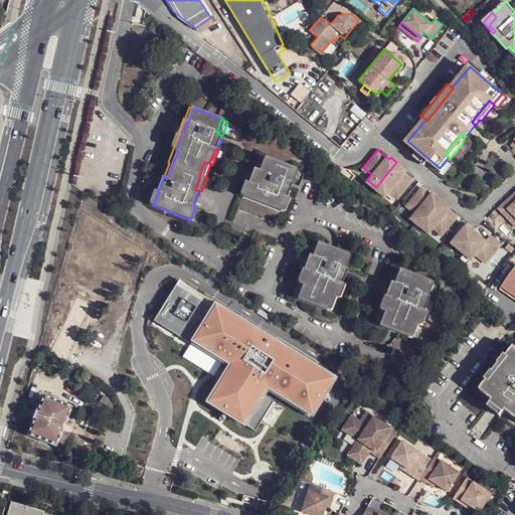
[(260,173),(266,158),(260,156),(248,184),(250,184),(255,171),(260,173)]
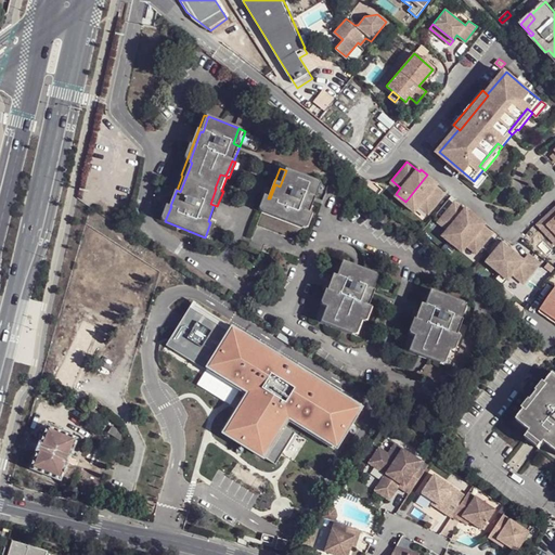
[(483,169),(474,181),(478,184),(488,172),(485,170),(483,169)]
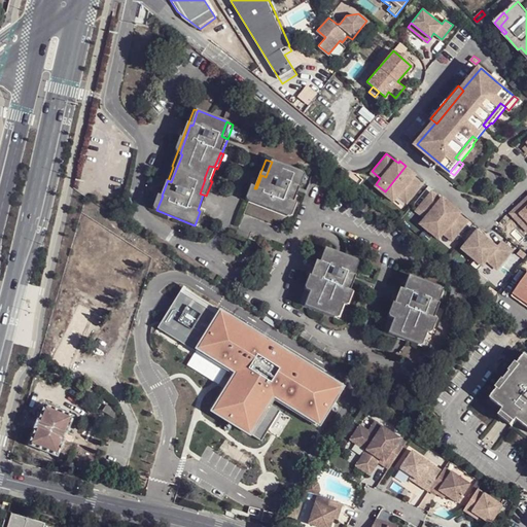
[(254,188),(249,203),(236,235),(264,245),(275,249),(286,217),(291,204),(294,204),(300,190),(295,188),(302,173),(272,162),(266,177),(261,175),(256,188),(254,188)]
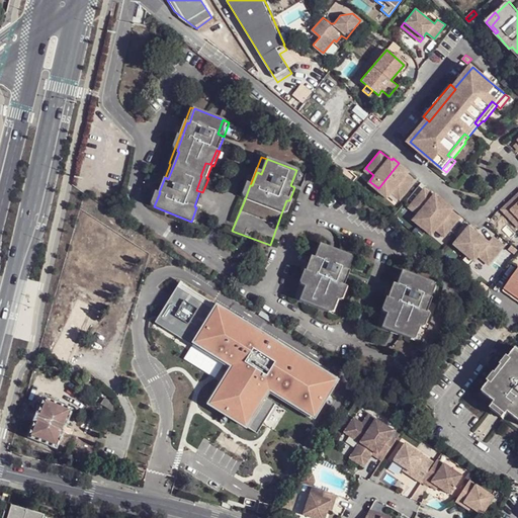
[(405,167),(399,163),(378,188),(386,195),(392,189),(400,196),(415,178),(406,171),(403,169),(405,167)]
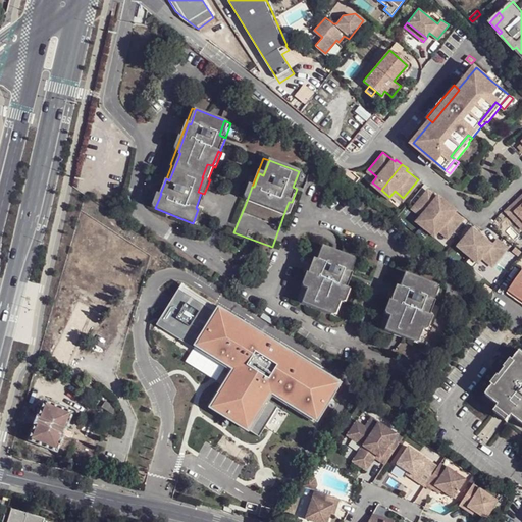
[(299,171),(293,187),(297,189),(302,173),(299,171)]
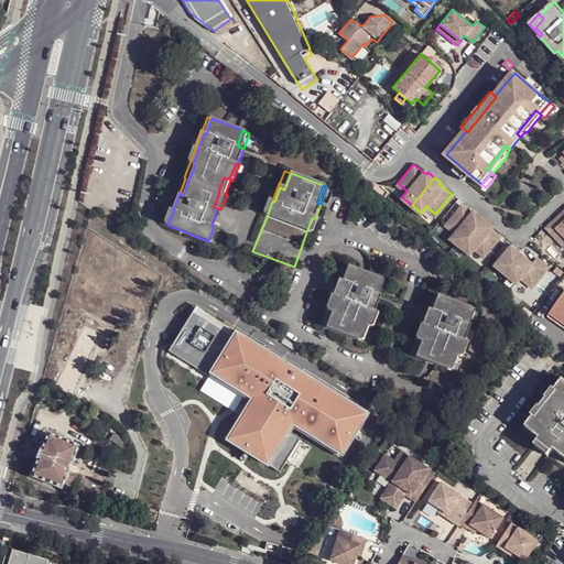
[(269,199),(262,216),(267,217),(272,202),(269,199)]
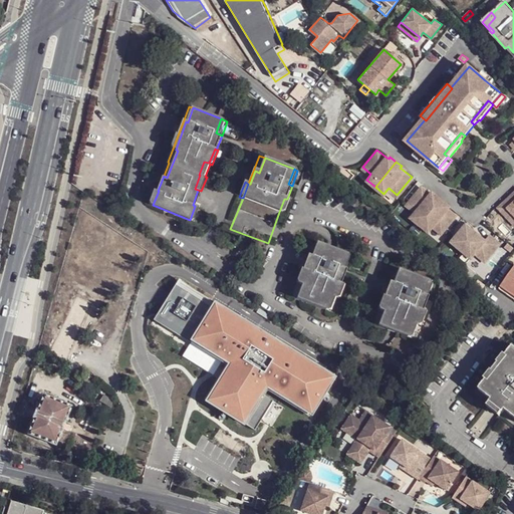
[(422,185),(408,203),(416,210),(411,215),(420,223),(440,197),(435,193),(433,195),(431,192),(422,185)]
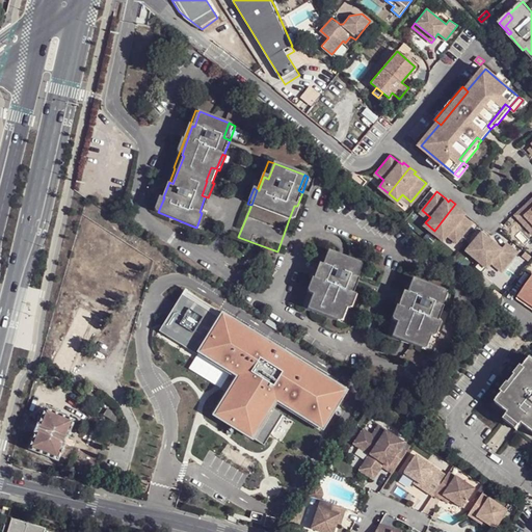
[(160,195),(155,211),(158,212),(164,197),(163,197),(160,195)]
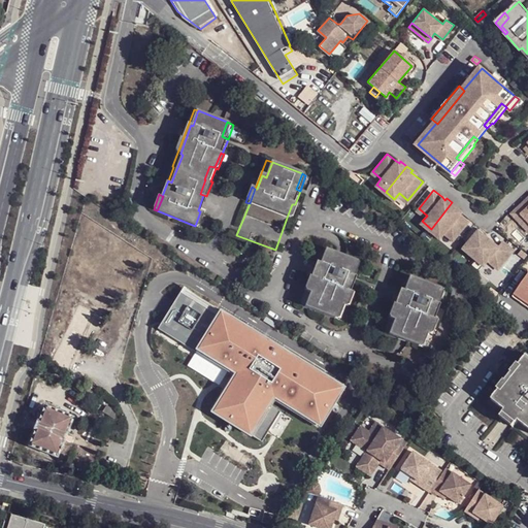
[(527,198),(514,211),(521,220),(526,216),(527,217),(527,198)]
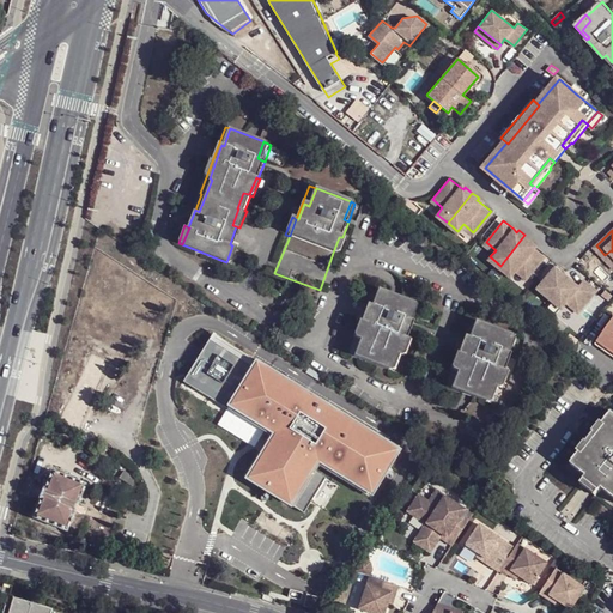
[(532,241),(525,235),(501,266),(510,273),(516,267),(527,275),(544,254),(533,246),(530,243),(532,241)]
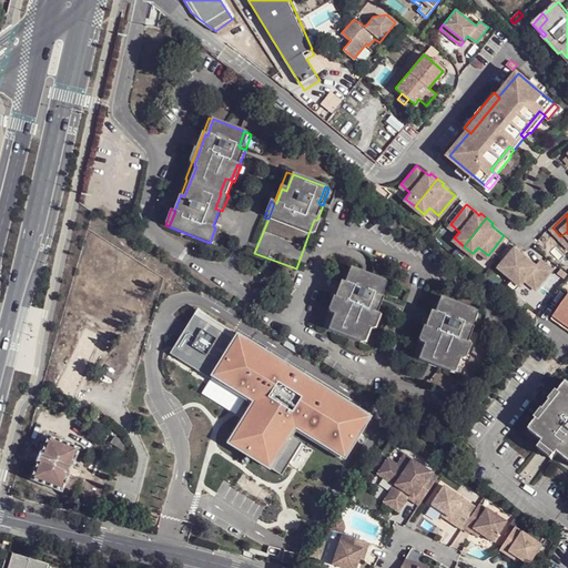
[(313,235),(318,221),(317,220),(314,220),(308,234),(313,235)]
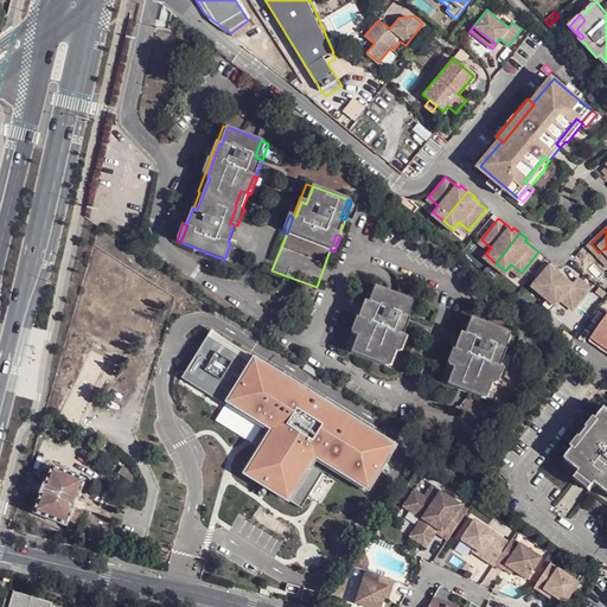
[(228,261),(234,244),(230,243),(224,260),(228,261)]
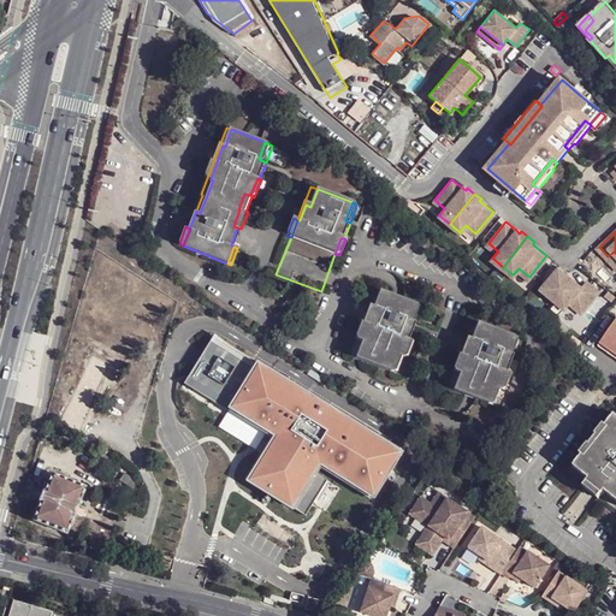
[(561,264),(540,288),(556,300),(551,306),(560,312),(569,300),(581,311),(599,289),(586,278),(580,285),(566,273),(568,270),(561,264)]
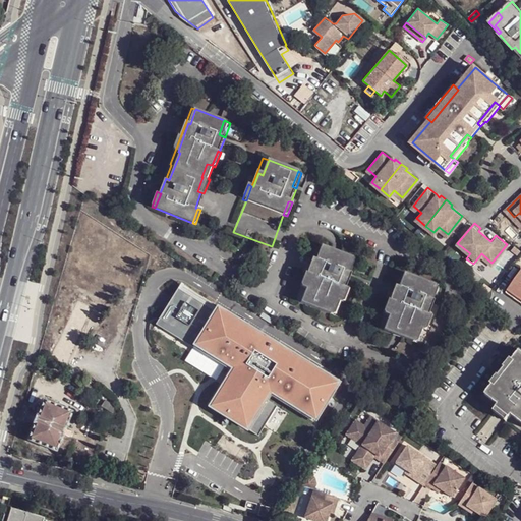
[(272,246),(261,242),(256,253),(270,259),(274,248),(272,246)]
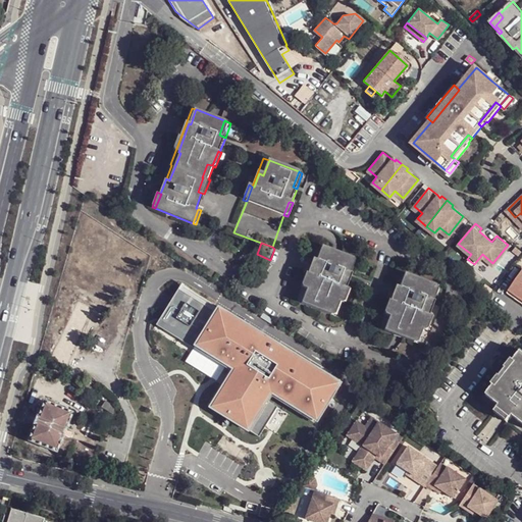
[(320,243),(314,258),(316,259),(318,260),(323,244),(320,243)]
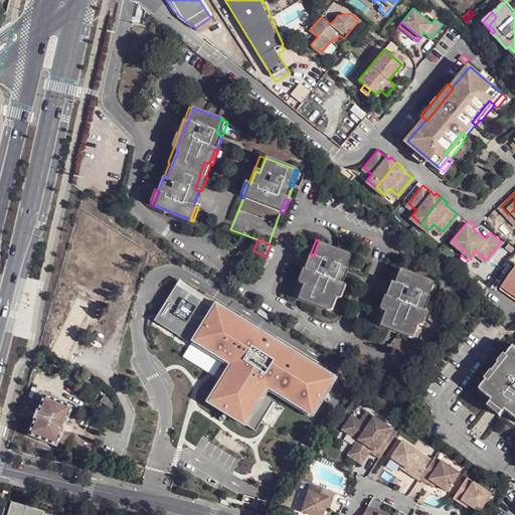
[(303,283),(297,298),(327,309),(332,296),(336,297),(342,282),(344,282),(349,270),(346,269),(343,267),(348,251),(319,240),(314,256),(312,255),(306,268),(301,282),(303,283)]
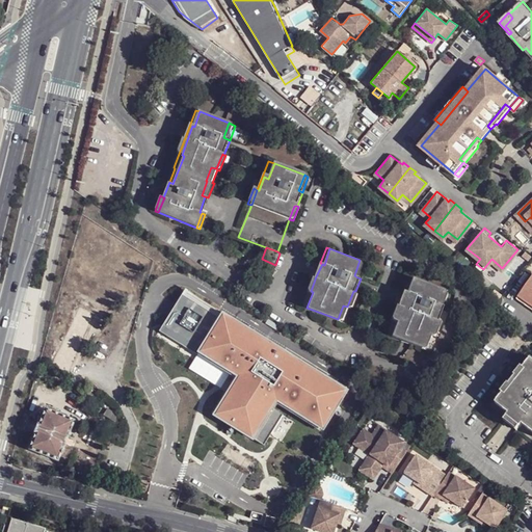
[(354,275),(357,277),(364,262),(360,260),(354,275)]
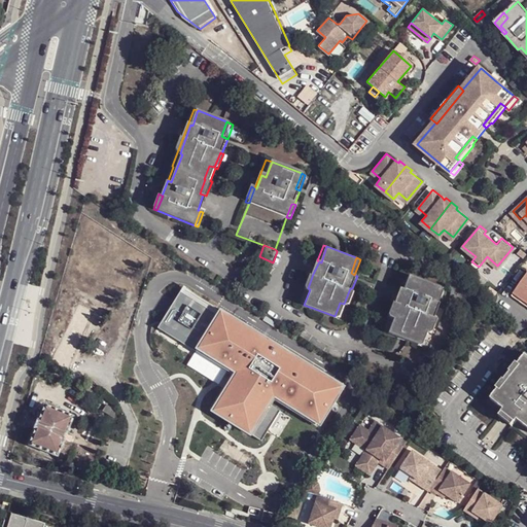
[(393,317),(388,331),(419,343),(424,328),(427,329),(433,314),(434,314),(440,302),(437,301),(434,300),(441,285),(410,273),(403,288),(402,288),(397,303),(391,316),(393,317)]
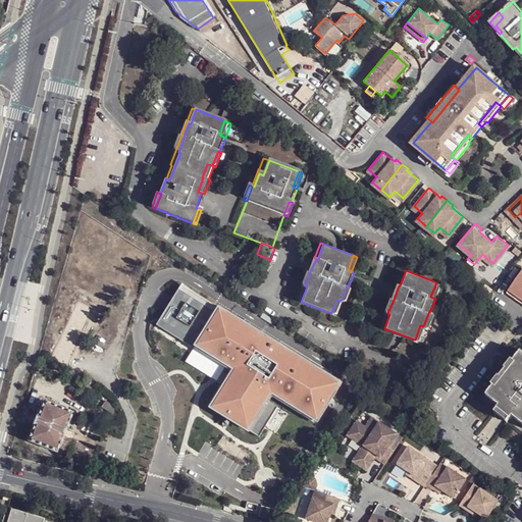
[(402,270),(397,284),(399,285),(400,285),(406,270),(402,270)]
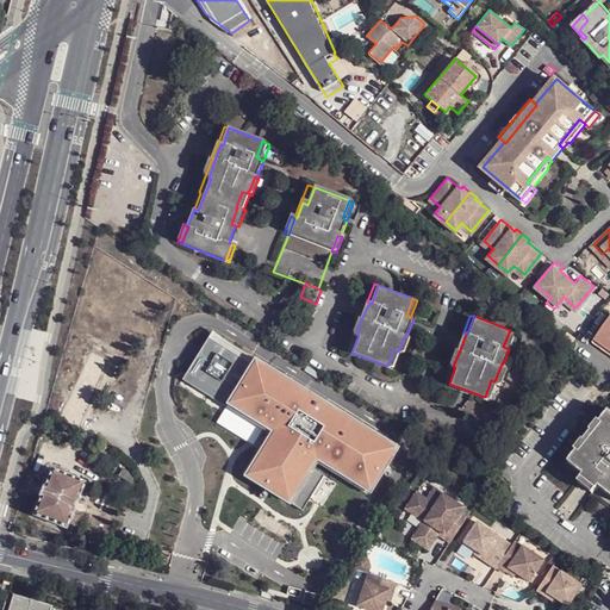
[(609,317),(596,338),(609,348),(609,317)]
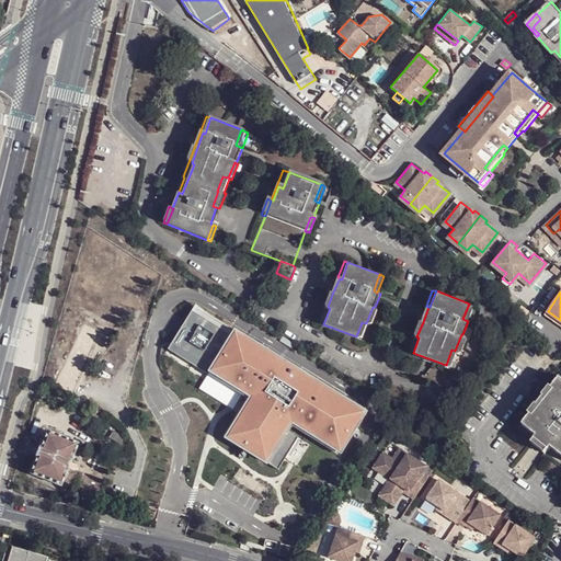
[(462,319),(466,320),(472,305),(469,304),(462,319)]
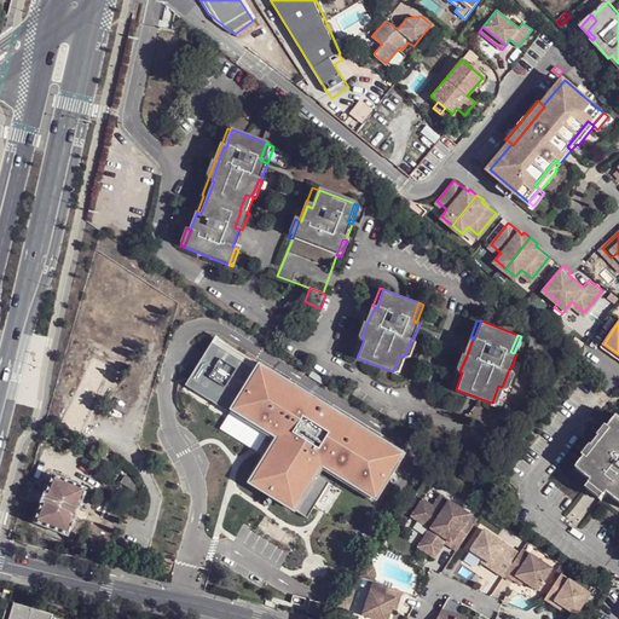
[(352,356),(357,358),(364,340),(362,339),(359,339),(352,356)]
